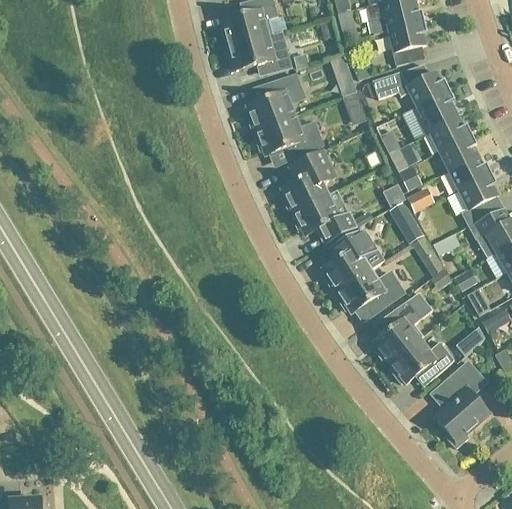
[(228,45),(273,33),(269,19),(278,16),(273,0),(250,0),(246,1),(249,12),(221,20),(228,45)]
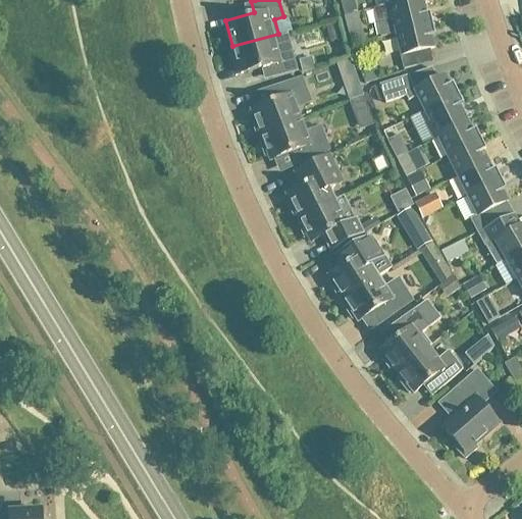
[(426,12),(423,0),(400,0),(384,4),(388,19),(393,18),(396,32),(432,22),(429,11),(426,12)]
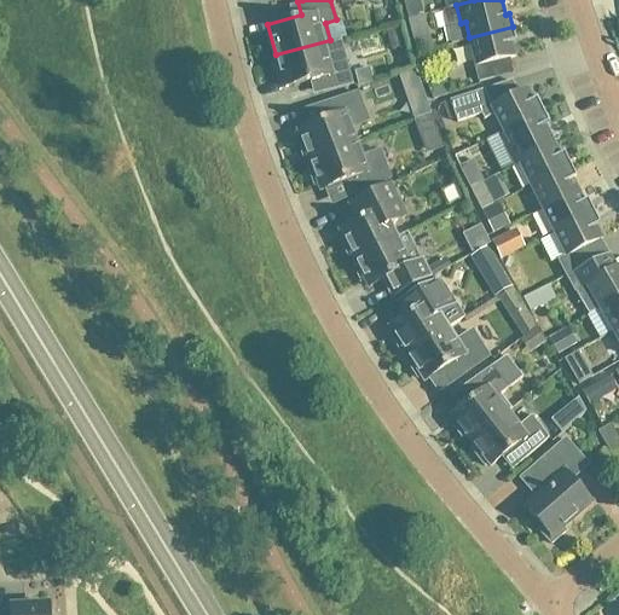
[(424,12),(409,16),(414,34),(429,29),(424,12)]
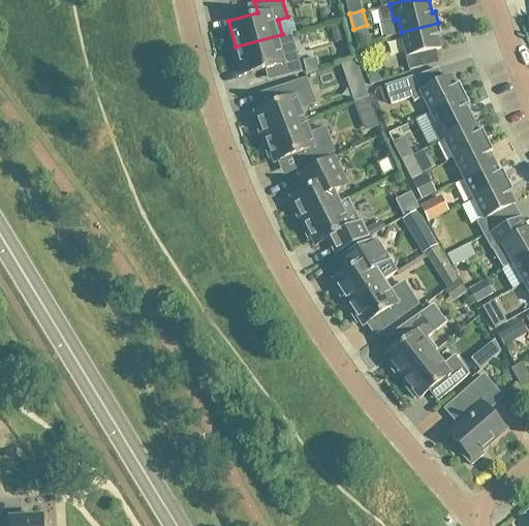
[(438,23),(401,32),(406,55),(407,55),(410,66),(422,64),(419,52),(440,47),(438,35),(441,34),(438,23)]
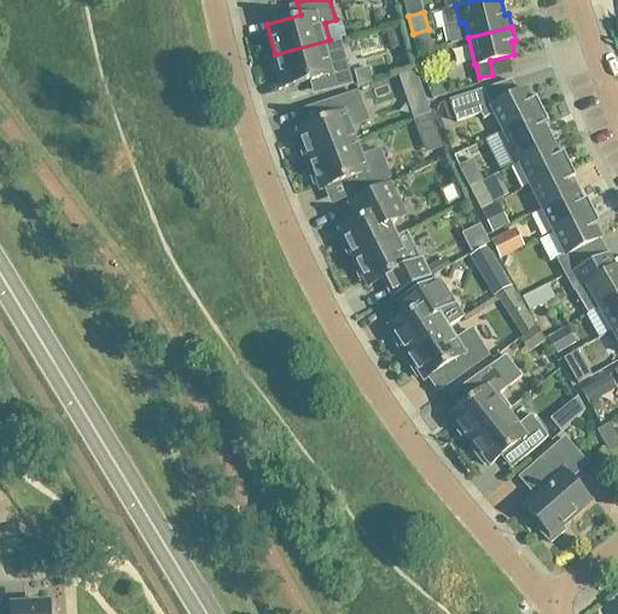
[(330,40),(275,54),(284,85),(318,75),(321,89),(353,81),(345,53),(340,36),(330,40)]
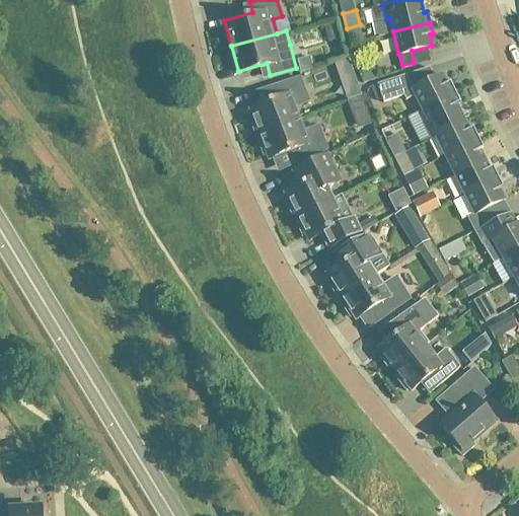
[(356,55),(369,51),(374,67),(393,62),(385,30),(351,41),(356,55)]
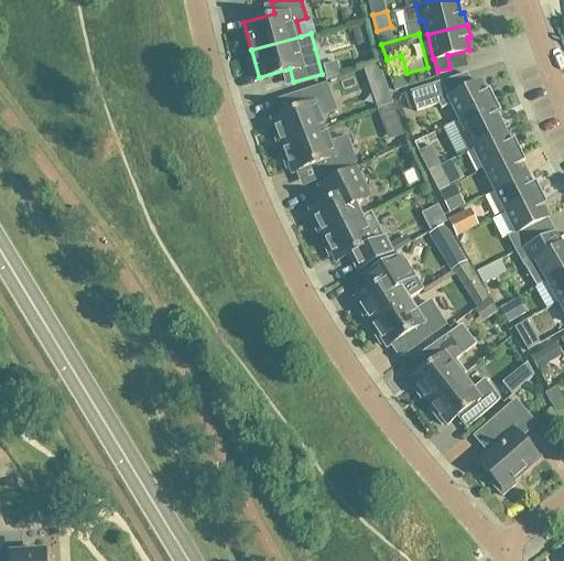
[(382,74),(378,60),(362,65),(367,79),(382,74)]
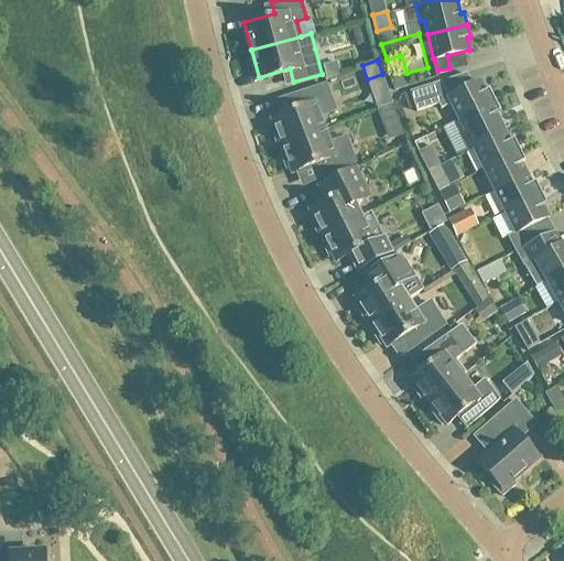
[(441,79),(403,92),(409,108),(415,106),(416,109),(438,101),(440,106),(454,99),(462,116),(495,99),(489,88),(486,90),(480,78),(448,94),(441,79)]
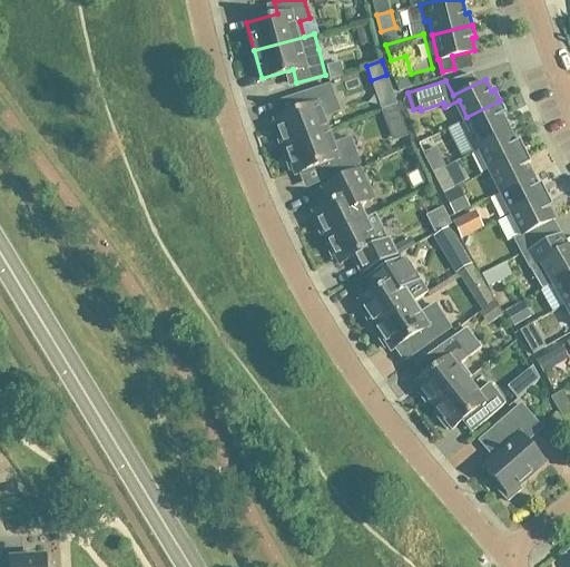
[(285,145),(328,128),(323,115),(340,108),(330,82),(291,95),(295,106),(293,110),(275,117),(276,123),(273,125),(279,142),(284,140),(285,145)]
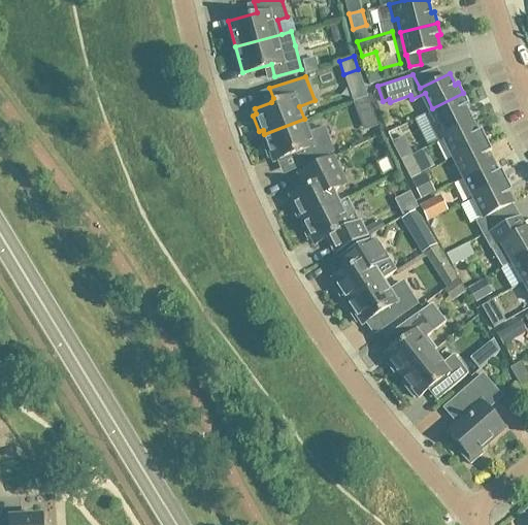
[(463,93),(432,108),(439,122),(435,124),(441,136),(473,121),(465,104),(468,103),(463,93)]
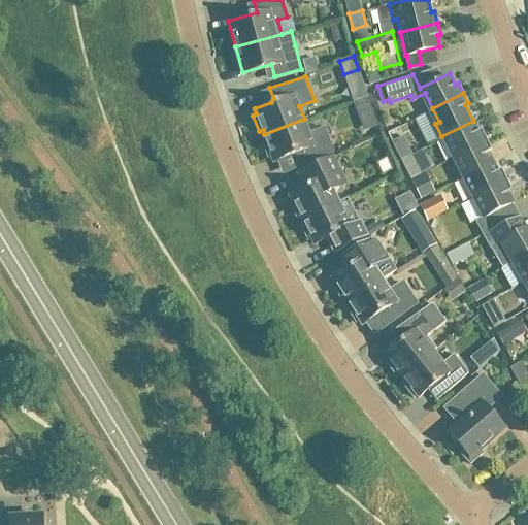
[(304,119),(264,134),(266,138),(262,139),(268,156),(272,155),(274,159),(291,153),(295,155),(299,165),(333,150),(324,126),(308,131),(304,119)]
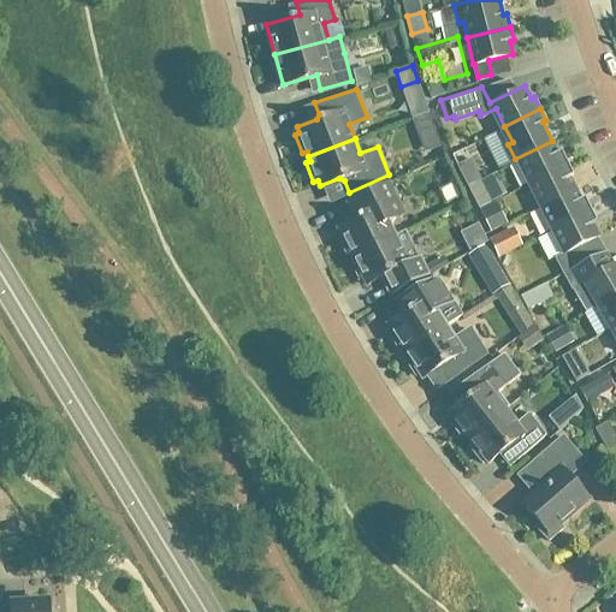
[(552,141),(515,159),(516,161),(521,160),(532,180),(564,164),(567,162),(561,150),(558,152),(552,141)]
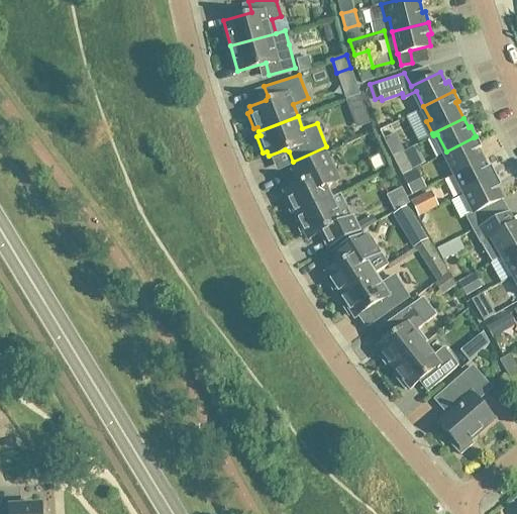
[(402,147),(395,133),(385,138),(392,152),(402,147)]
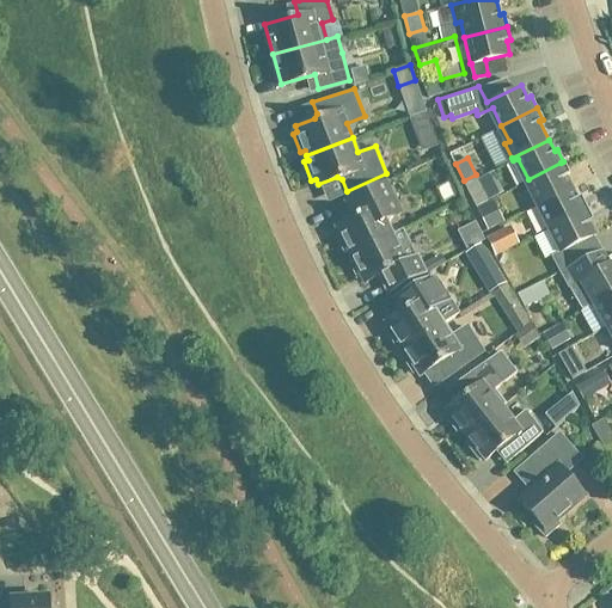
[(561,163),(528,179),(539,202),(571,186),(567,174),(569,173),(563,161),(561,163)]
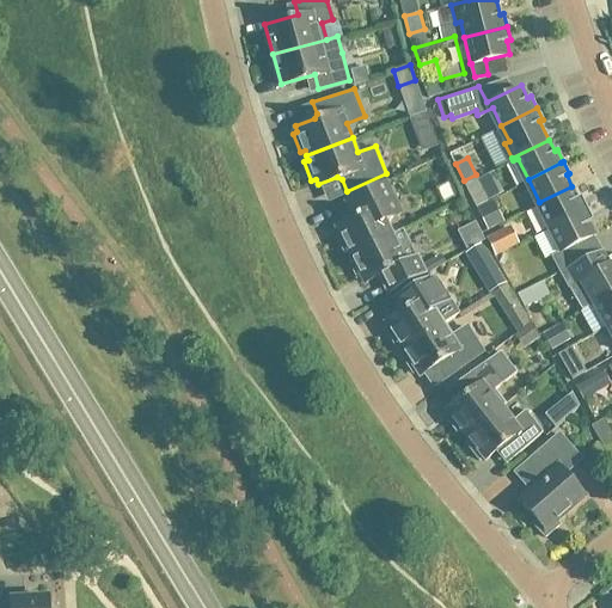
[(488,198),(477,177),(465,183),(475,204),(488,198)]
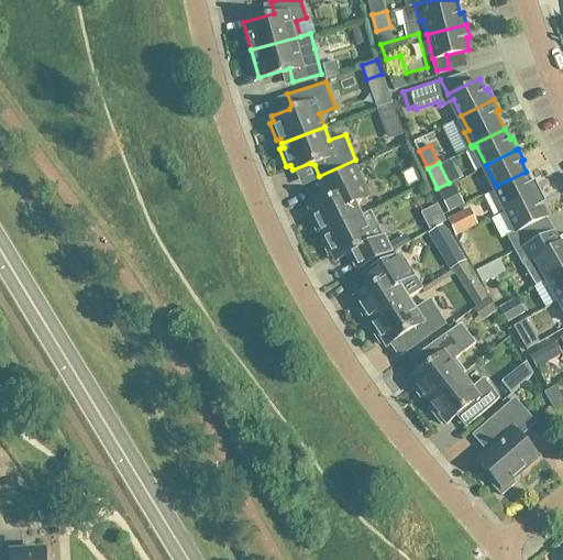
[(322,232),(361,213),(357,206),(360,198),(370,193),(355,164),(321,182),(327,195),(326,199),(309,207),(313,216),(310,218),(317,230),(320,229),(322,232)]
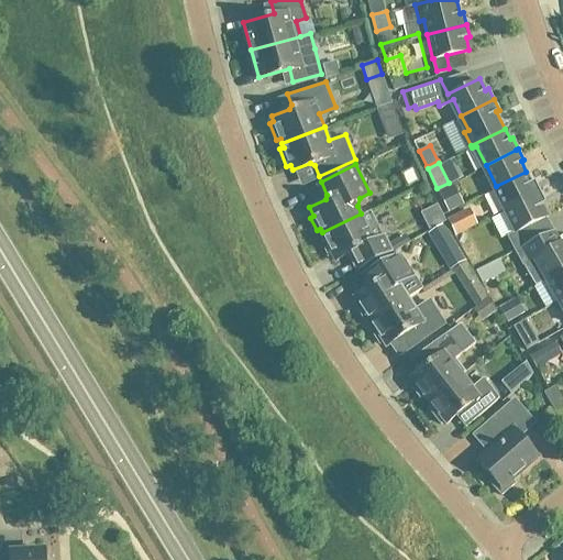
[(526,172),(496,186),(507,208),(540,191),(534,180),(531,182),(526,172)]
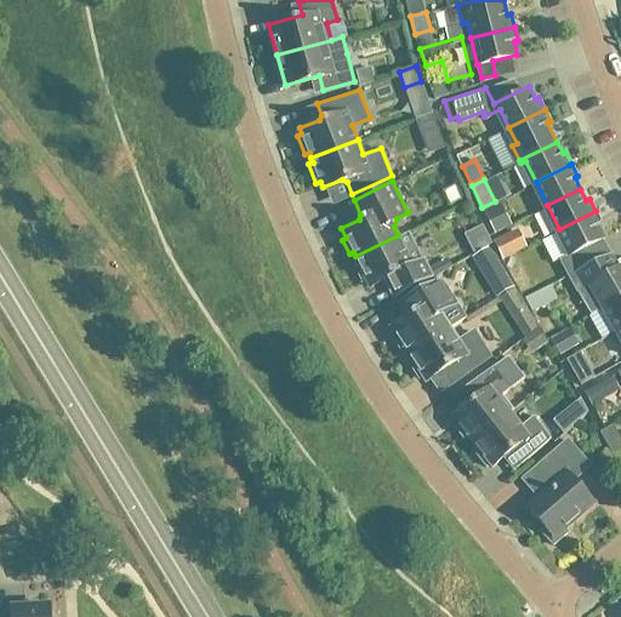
[(501,201),(484,210),(494,230),(511,223),(501,201)]
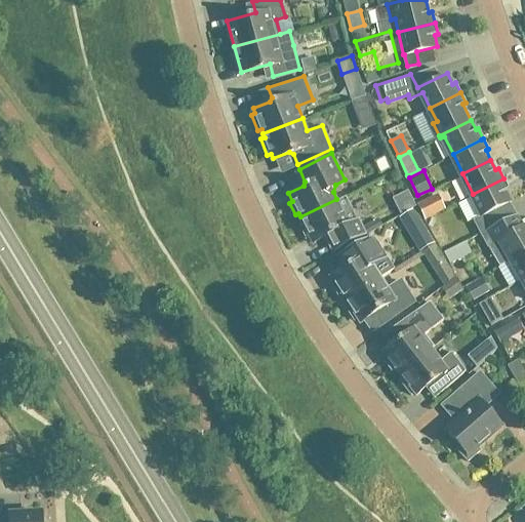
[(503,178),(473,194),(483,214),(473,219),(480,232),(507,218),(500,205),(511,200),(506,190),(509,189),(503,178)]
